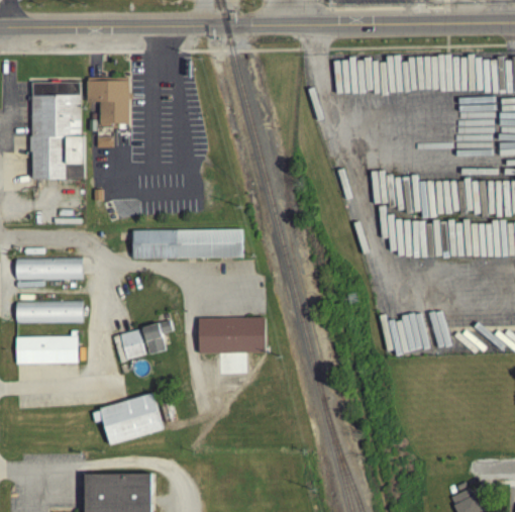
[(88,77),(128,78),(128,81),(129,81),(128,124),(125,124),(125,128),(111,128),(111,125),(101,125),(97,125),(97,99),(87,99),(87,81),(88,81),(88,77)]
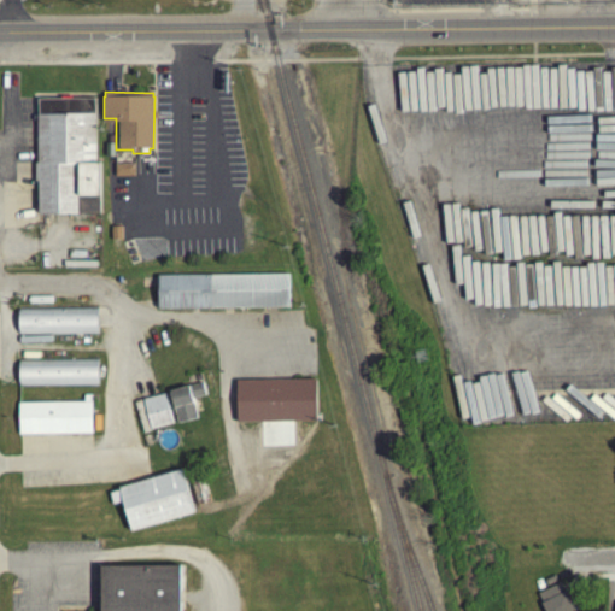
[(37,180),(36,180),(36,162),(39,162),(37,99),(95,98),(95,162),(101,162),(101,212),(62,213),(39,213),(37,180)]
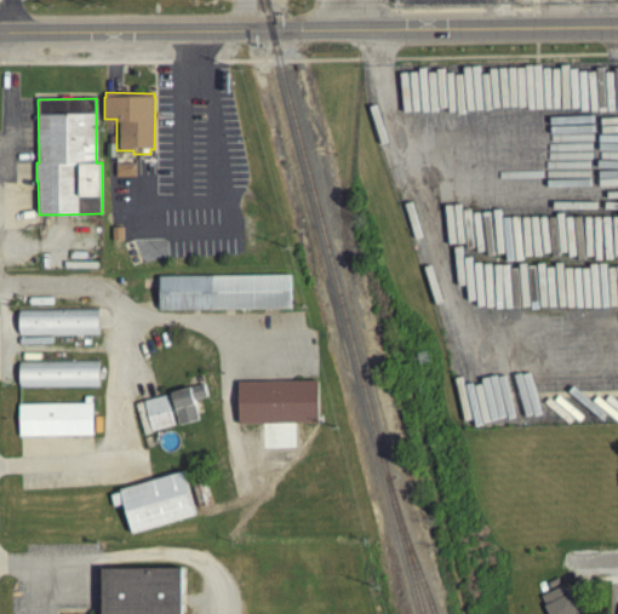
[(116,177),(116,165),(136,165),(136,177),(116,177)]
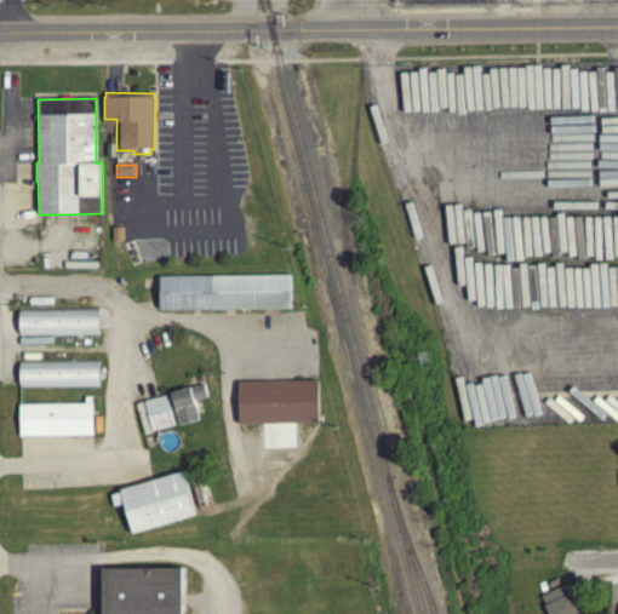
[(112,228),(124,228),(124,241),(112,241),(112,228)]
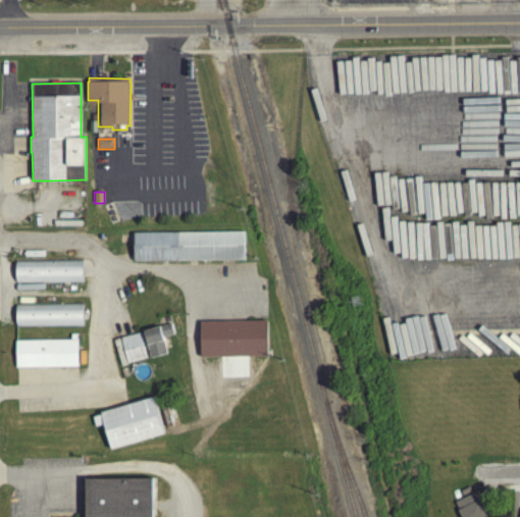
[(134,261),(134,233),(244,231),(245,260),(134,261)]
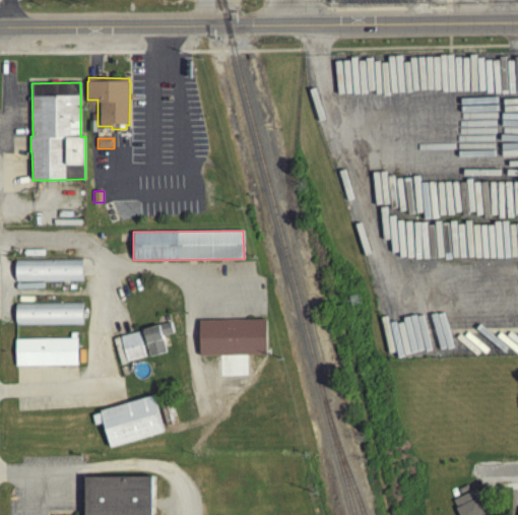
[(16,259),(82,258),(82,280),(16,281),(16,259)]
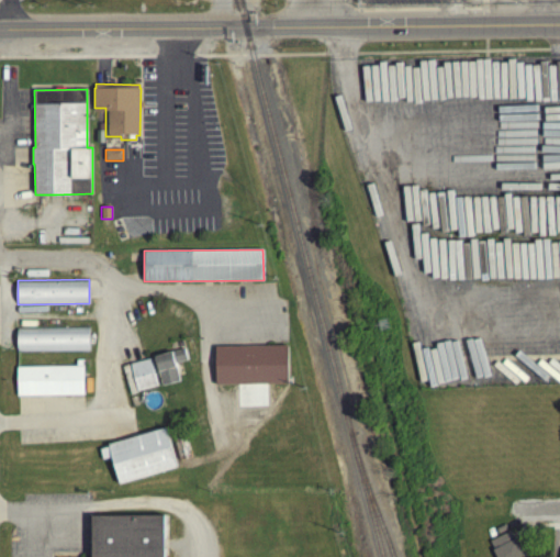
[(89,325),(90,351),(18,353),(18,327),(89,325)]
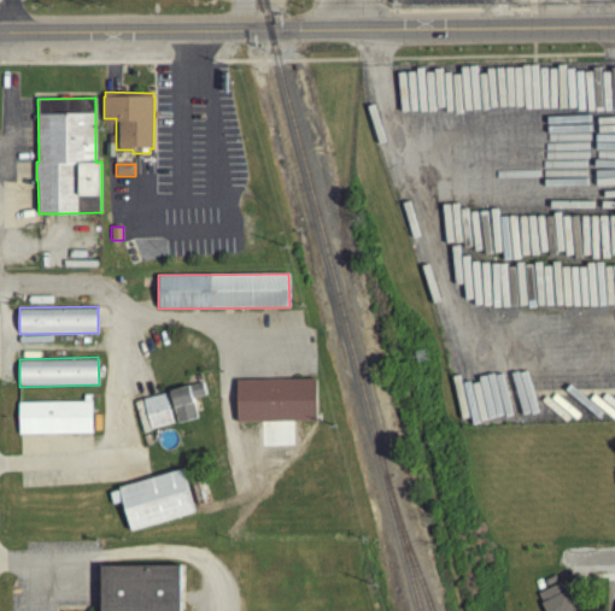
[(238,404),(238,380),(315,379),(316,422),(238,422),(236,422),(235,404),(238,404)]
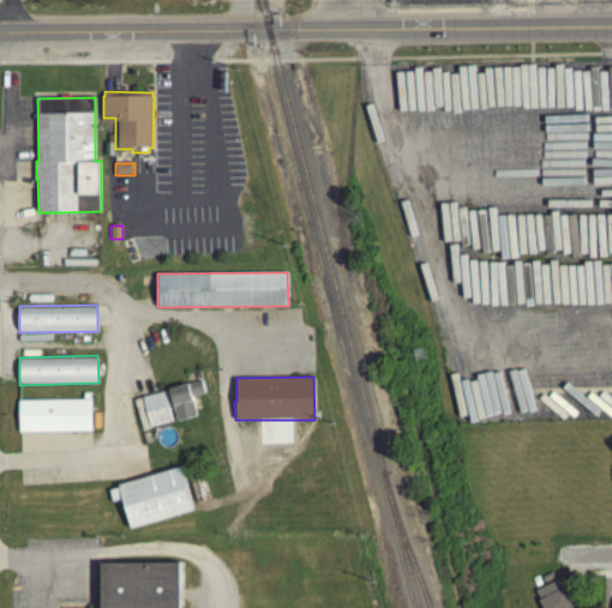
[(189,383),(202,379),(205,392),(192,396),(197,415),(178,421),(168,389),(189,383)]
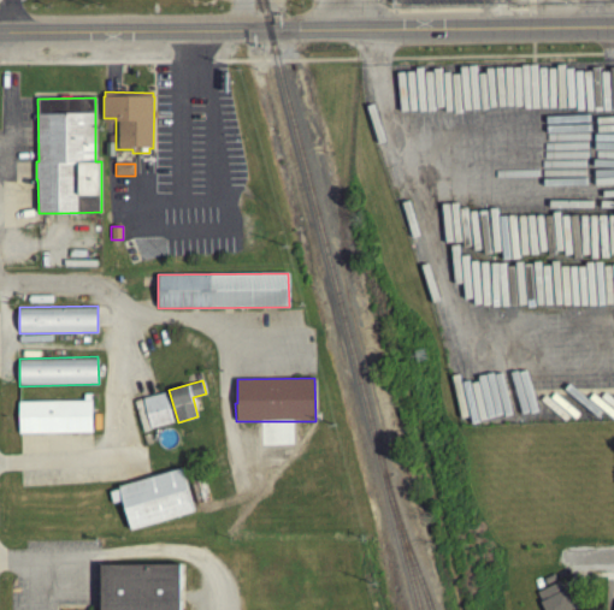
[(142,398),(165,392),(172,422),(151,428),(142,398)]
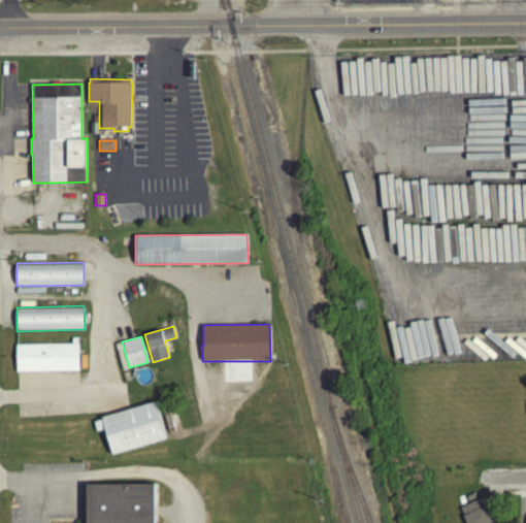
[(72,344),(72,338),(78,338),(78,344),(79,370),(17,371),(15,345),(72,344)]
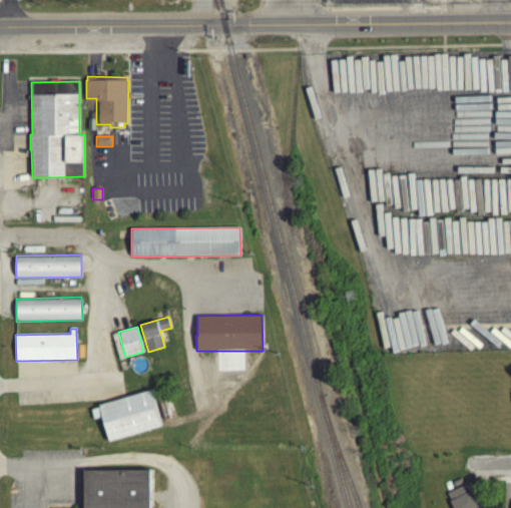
[(112,334),(117,332),(124,358),(119,360),(112,334)]
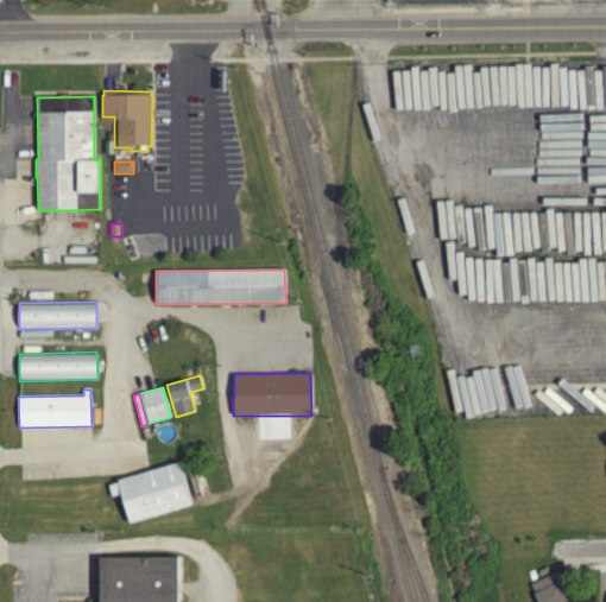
[(121,494),(112,498),(108,486),(118,482),(118,481),(180,462),(193,504),(131,523),(121,494)]
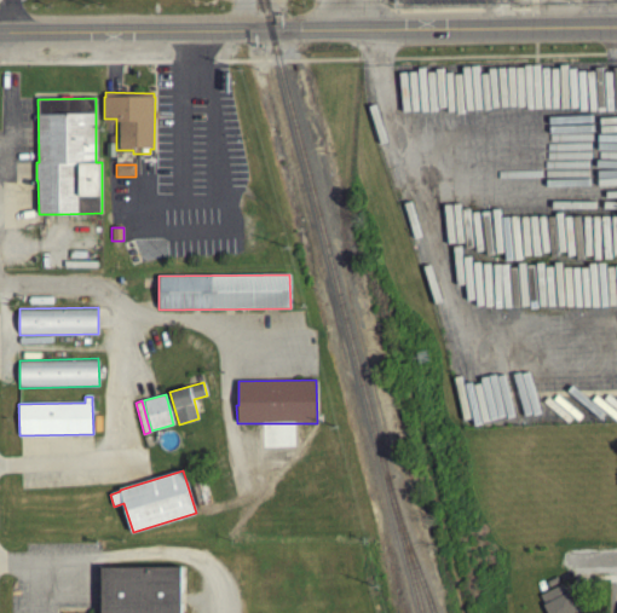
[(199,507),(189,478),(202,473),(213,502),(199,507)]
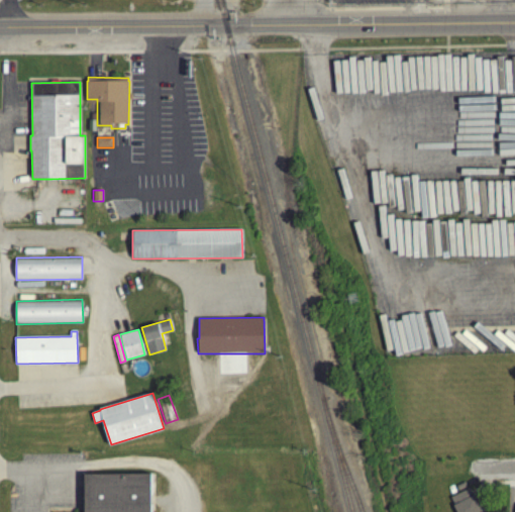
[(85,511),(85,494),(85,474),(151,474),(151,511),(85,511)]
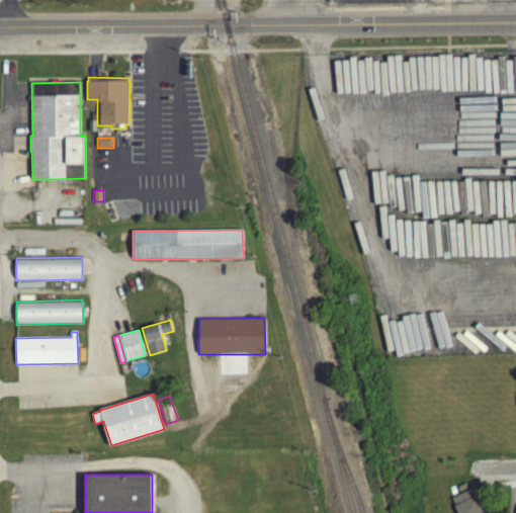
[(484,512),(475,494),(471,488),(450,498),(457,512),(484,512)]
